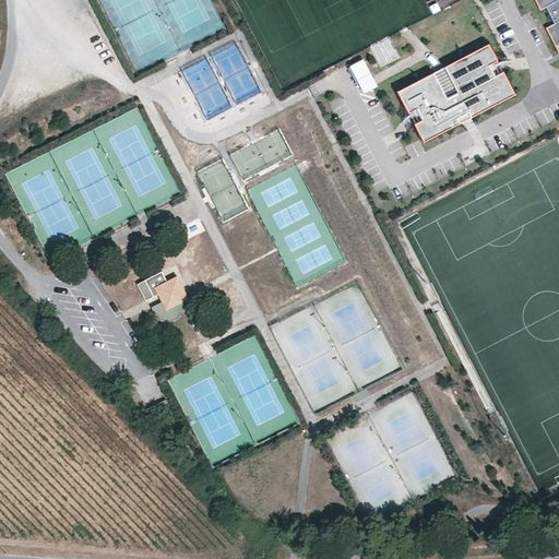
[(558,0),(536,0),(542,10),(548,7),(557,24),(547,30),(557,47),(558,46),(558,0)]
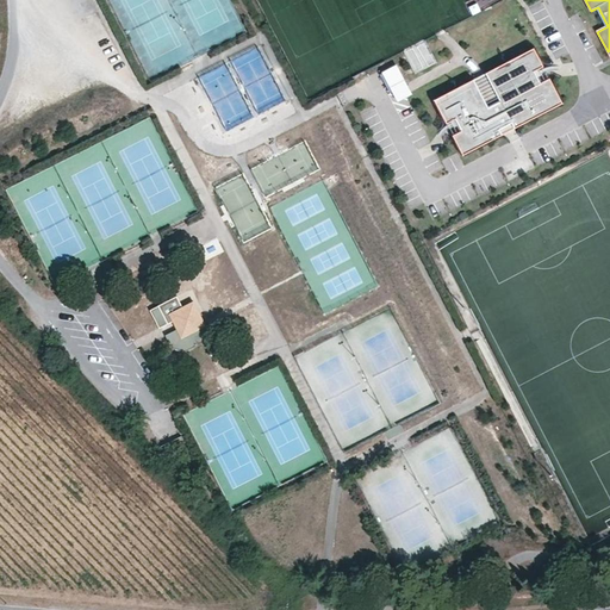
[(526,116),(559,99),(546,74),(542,67),(489,94),(436,122),(443,135),(450,148),(459,143),(490,126),(522,110),(526,116)]
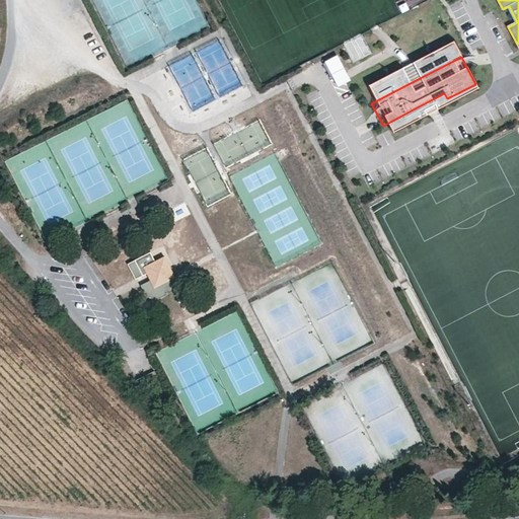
[(424,120),(478,90),(475,84),(447,98),(444,93),(417,107),(390,122),(396,134),(424,120)]
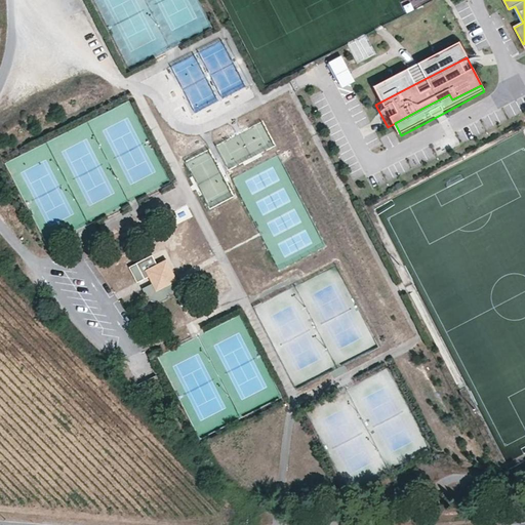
[(147,192),(168,182),(129,101),(59,133),(75,164),(64,169),(79,201),(98,192),(106,208),(146,189),(147,192)]
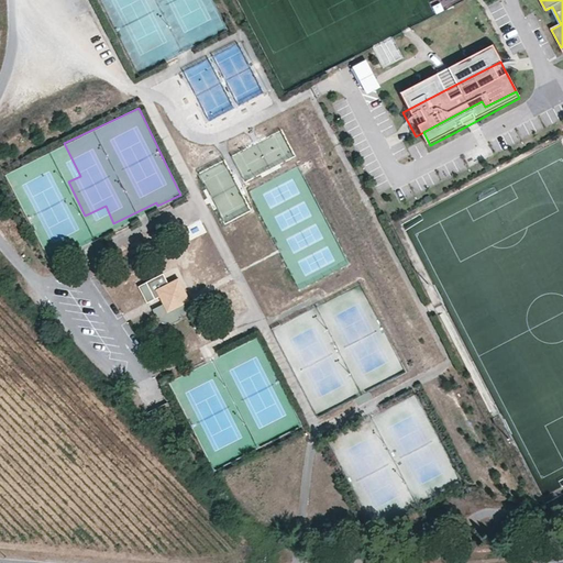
[(245,181),(296,156),(283,130),(260,142),(264,151),(238,165),(245,181)]
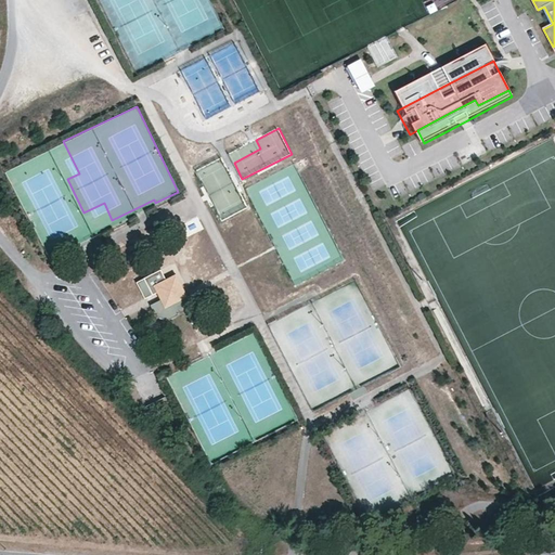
[(221,220),(247,208),(223,156),(196,168),(221,220)]
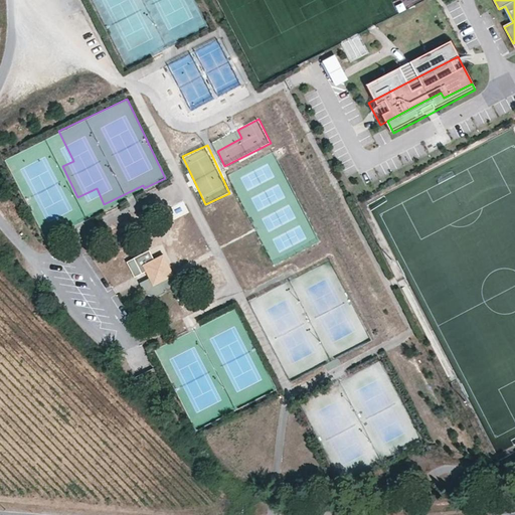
[(146,271),(152,268),(153,259),(149,249),(139,254),(127,262),(135,277),(146,271)]
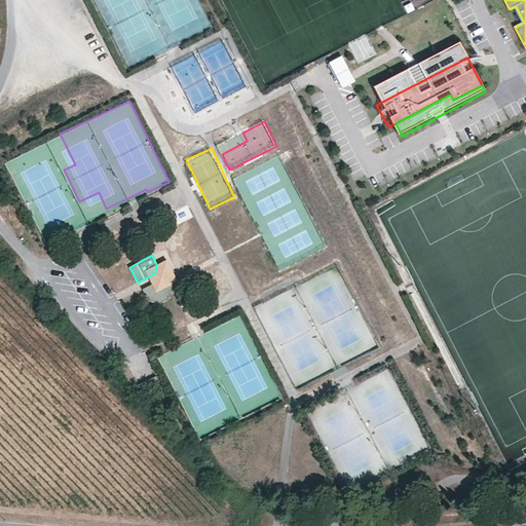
[(162,261),(156,264),(155,273),(149,276),(150,280),(152,284),(164,288),(179,280),(178,279),(177,277),(177,275),(170,279),(165,272),(173,269),(167,259),(162,261)]
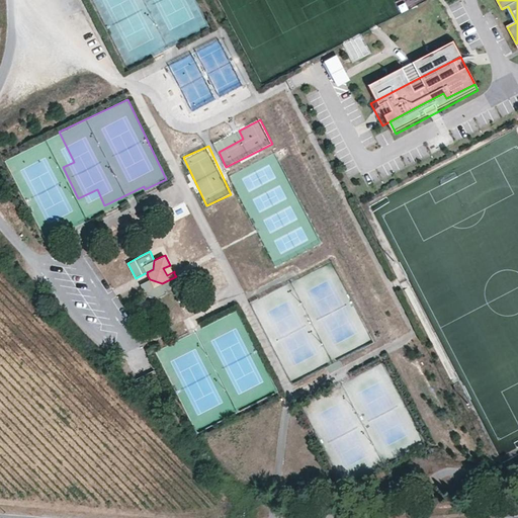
[(173,264),(170,265),(163,268),(167,275),(174,271),(176,270),(173,264)]
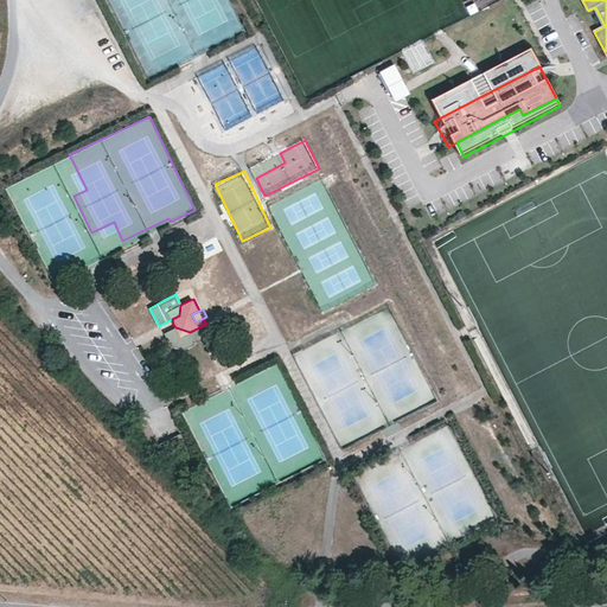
[(171,345),(184,350),(215,332),(209,321),(205,323),(206,324),(190,332),(176,327),(165,333),(171,345)]
